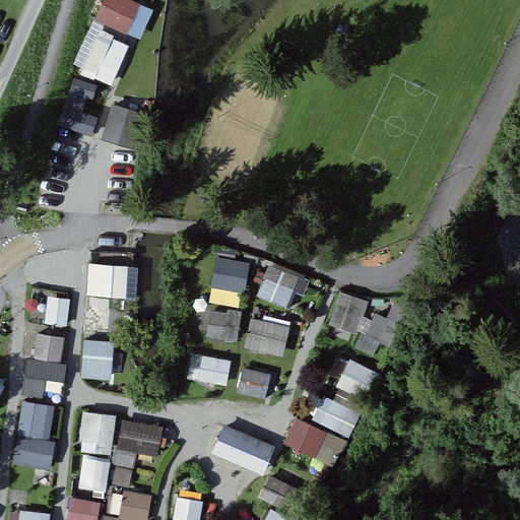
[(138,3),(131,0),(103,0),(94,20),(125,34),(138,3)]
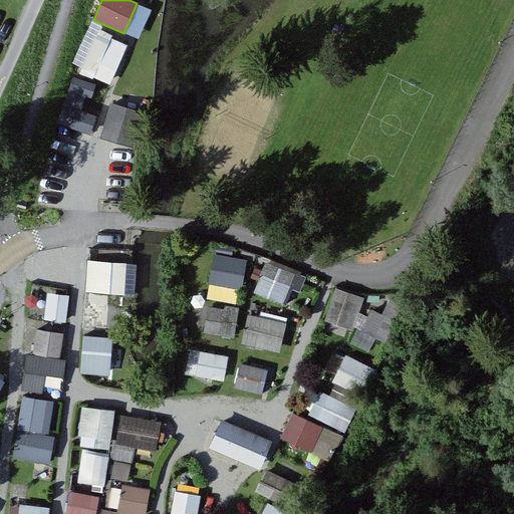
[(108,84),(125,45),(98,33),(80,72),(108,84)]
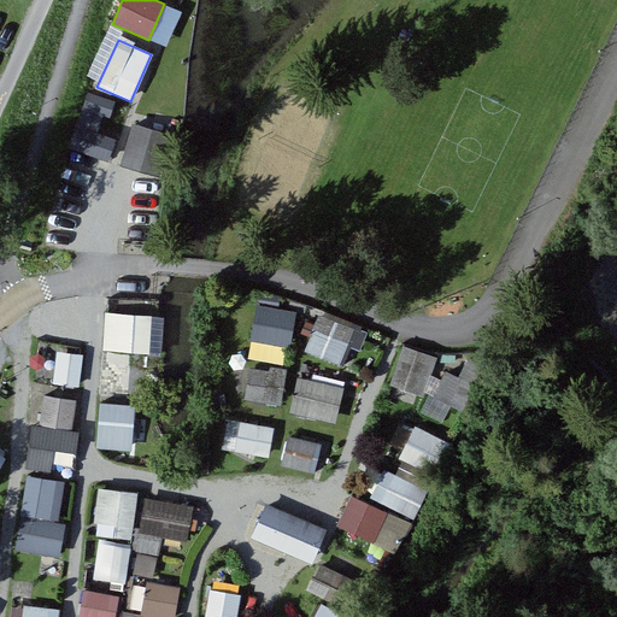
[(168,134),(133,123),(121,165),(156,175),(168,134)]
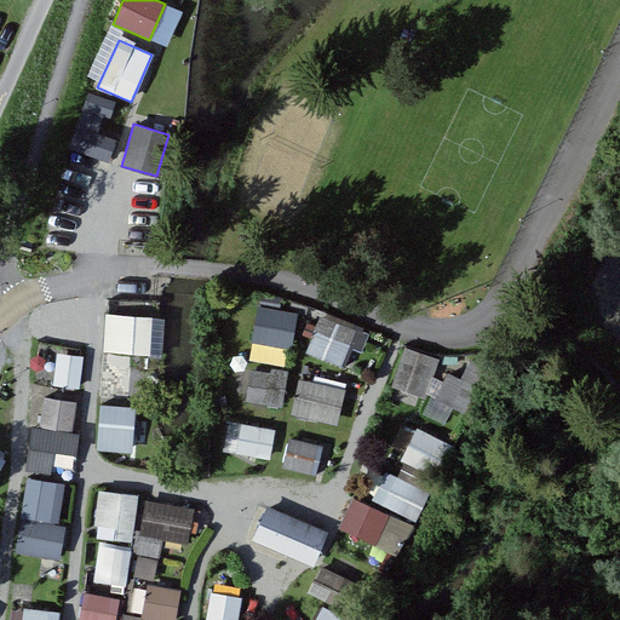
[(75,126),(68,148),(105,161),(113,139),(75,126)]
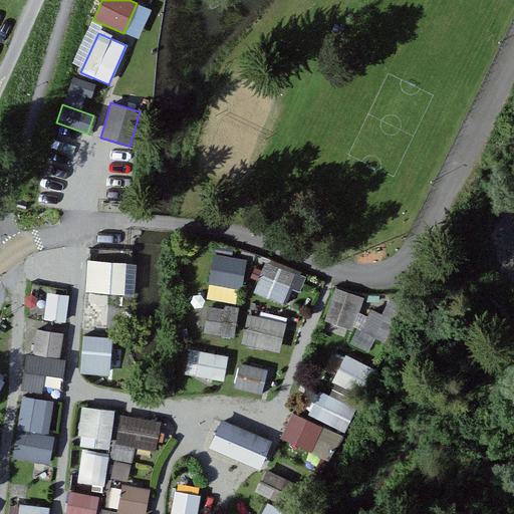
[(245,259),(212,254),(207,282),(240,287),(245,259)]
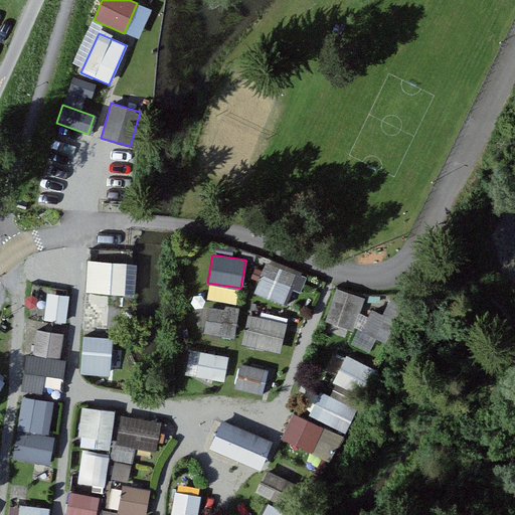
[(127,263),(87,261),(84,292),(125,294),(127,263)]
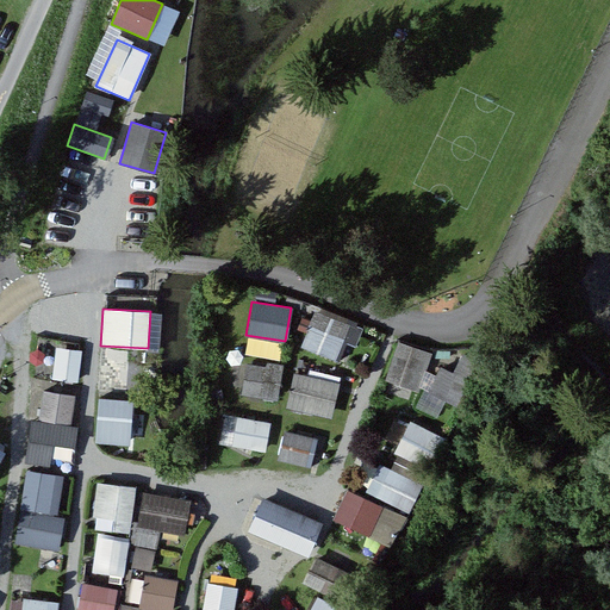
[(349,325),(315,311),(302,344),(335,359),(349,325)]
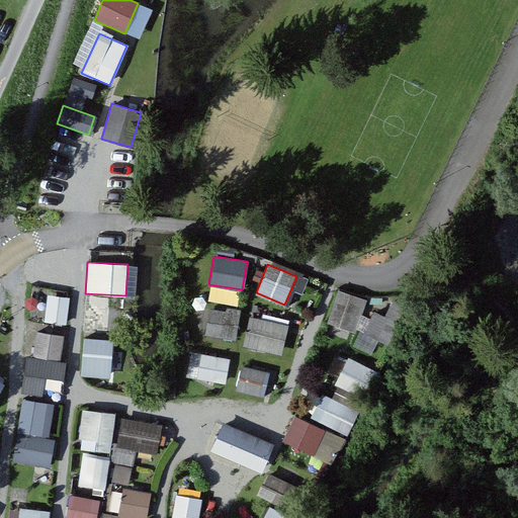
[(365,299),(337,290),(326,323),(354,333),(365,299)]
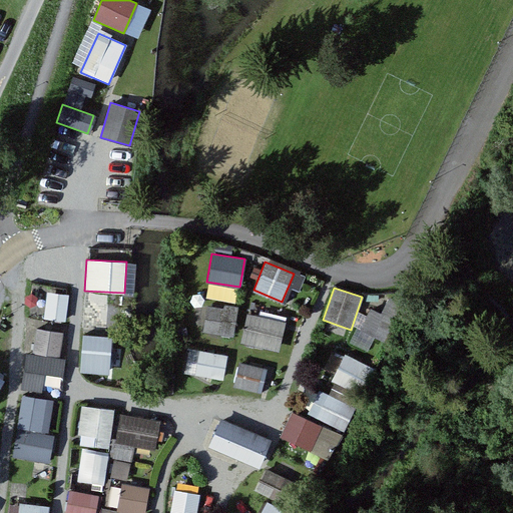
[(68,296),(46,293),(42,320),(64,323),(68,296)]
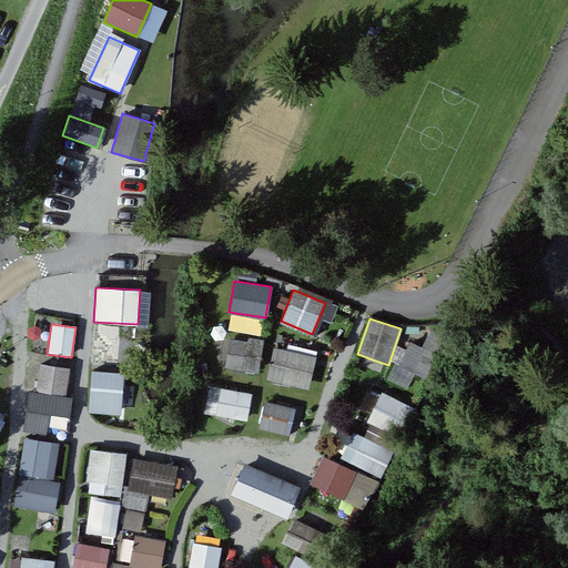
[(90,353),(132,355),(133,326),(91,325),(90,353)]
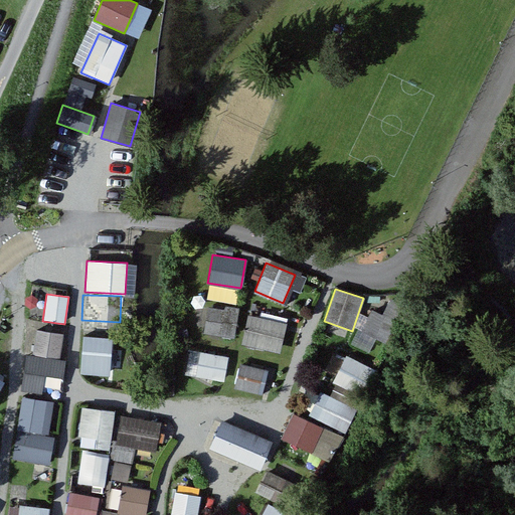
[(408,308),(389,299),(370,335),(390,345),(408,308)]
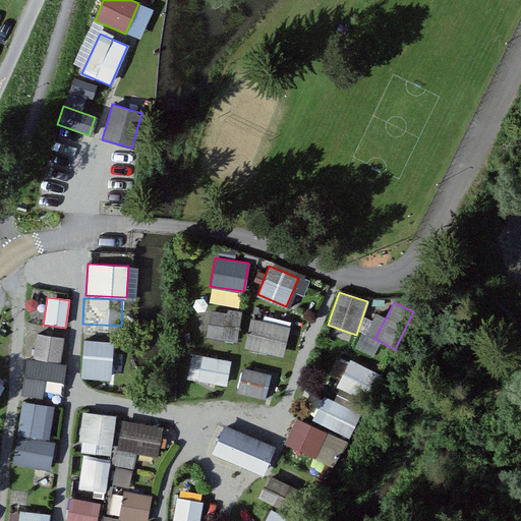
[(240,314),(210,310),(206,339),(237,343),(240,314)]
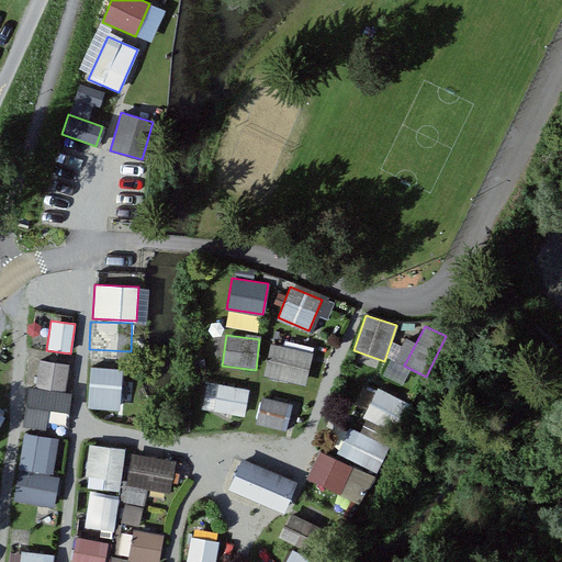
[(313,353),(270,344),(262,375),(305,384),(313,353)]
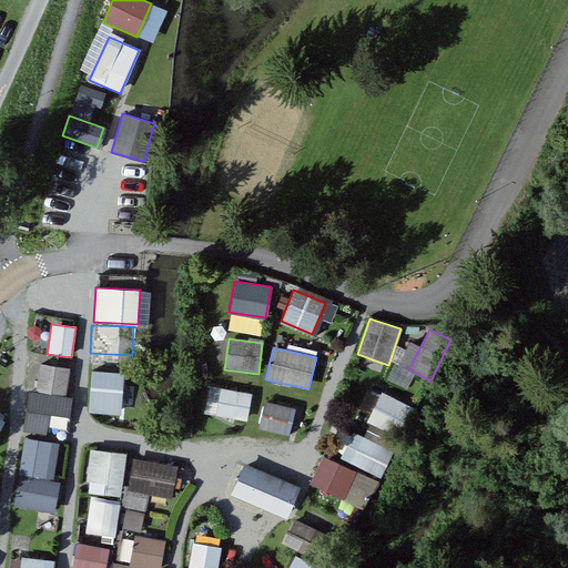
[(69,368),(40,364),(33,412),(62,416),(69,368)]
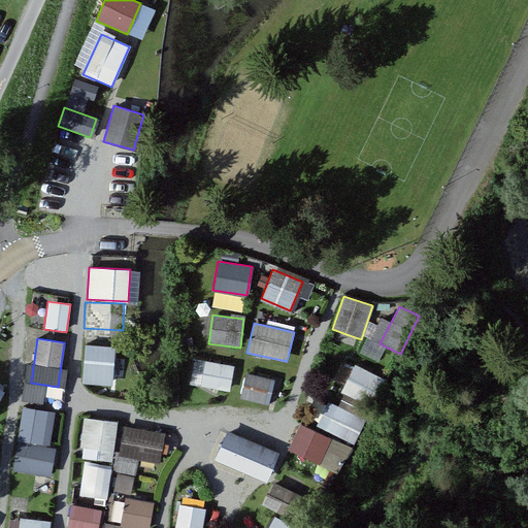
[(114,347),(85,344),(81,384),(111,386),(114,347)]
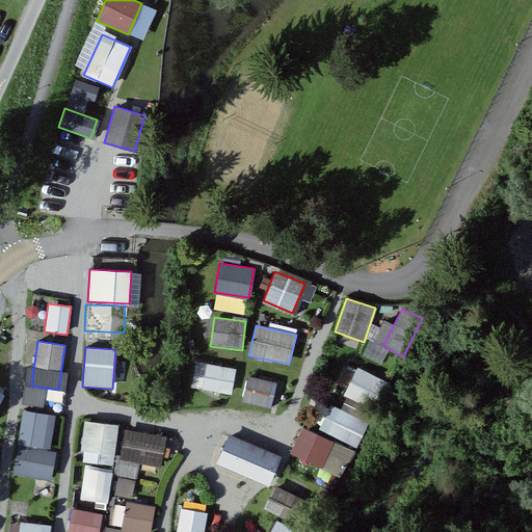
[(236,368),(206,363),(201,390),(231,395),(236,368)]
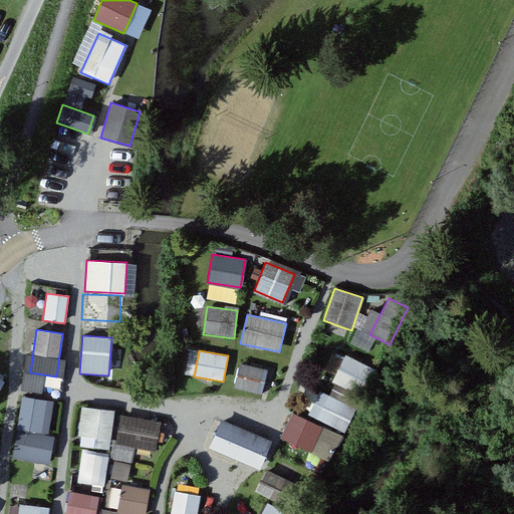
[(375,369),(344,355),(331,382),(362,397),(375,369)]
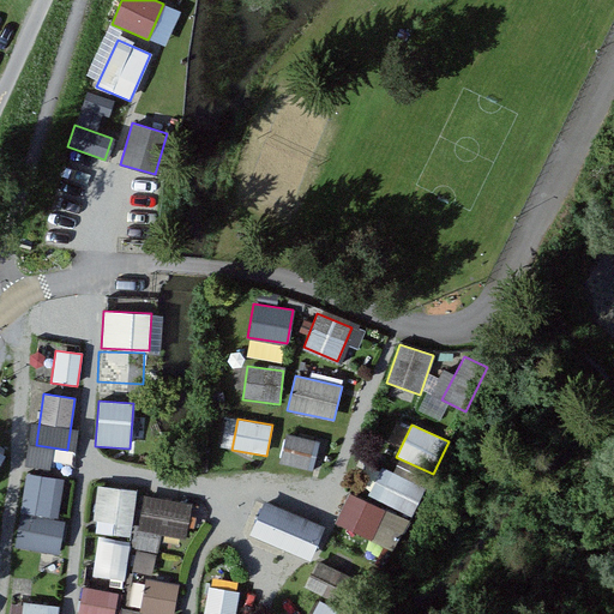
[(318,441),(284,433),(277,464),(311,471),(318,441)]
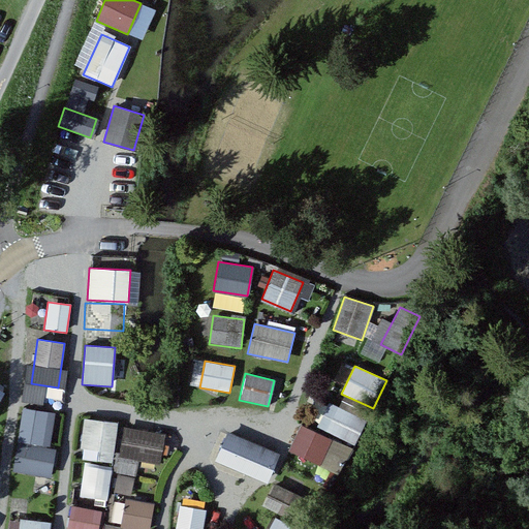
[(366,421),(329,402),(316,427),(353,445),(366,421)]
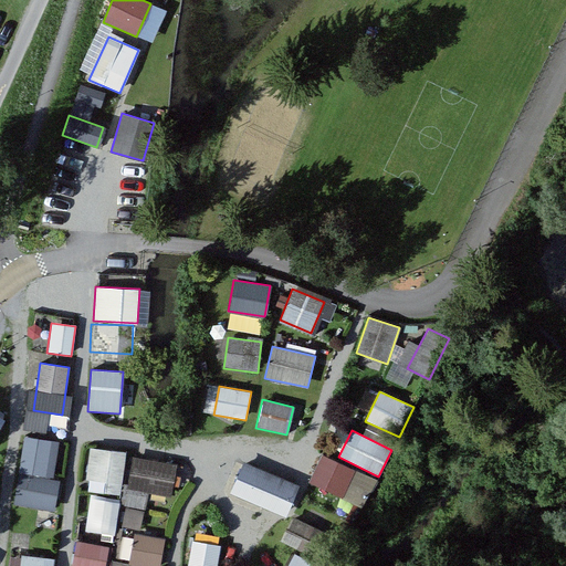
[(58,442),(22,437),(17,470),(52,477),(58,442)]
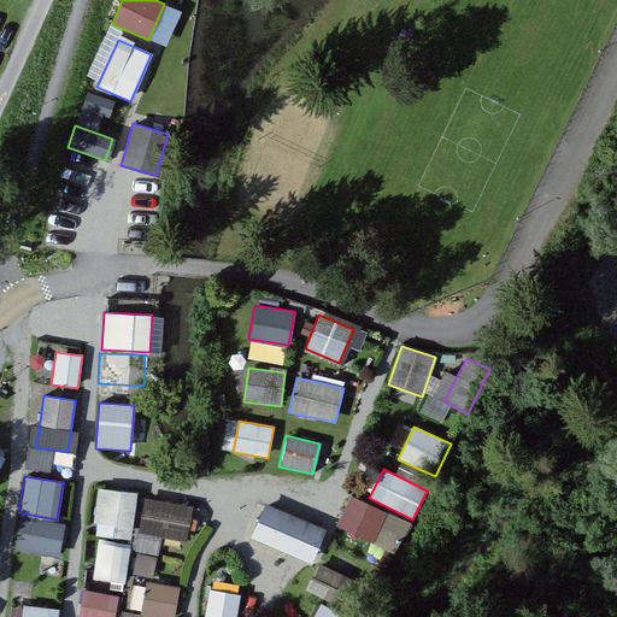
[(137,492),(98,487),(93,523),(133,528),(137,492)]
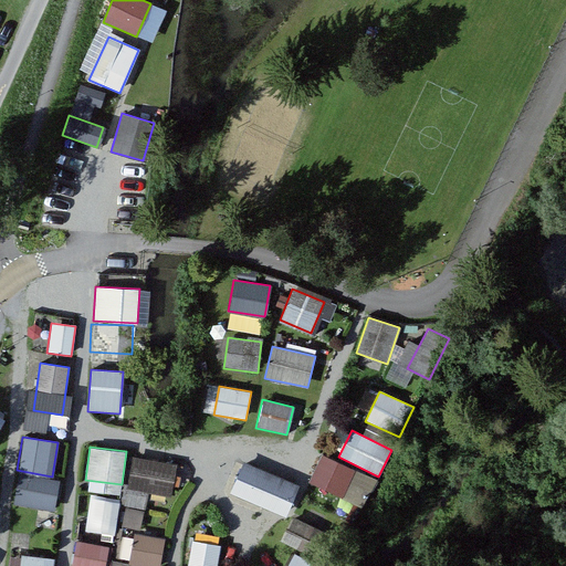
[(378,481),(321,454),(307,482),(365,509),(378,481)]
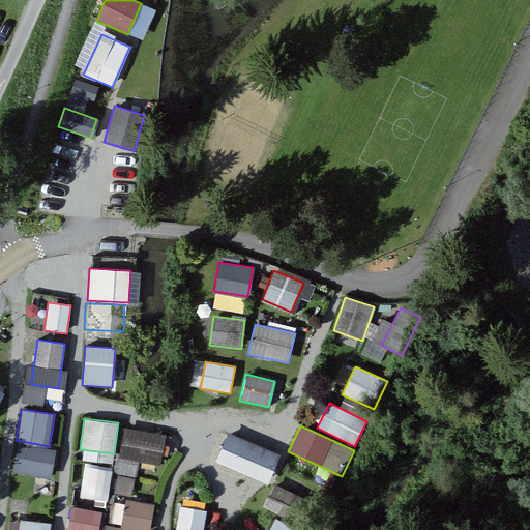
[(164,434),(124,428),(119,459),(158,465),(164,434)]
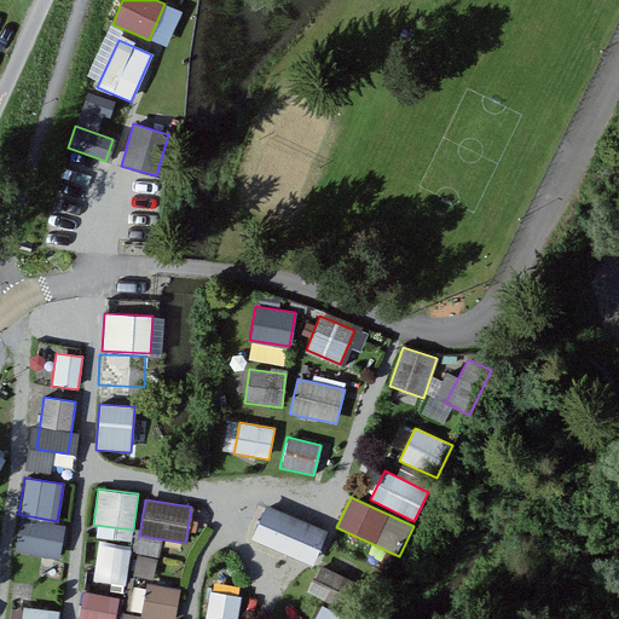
[(327,531),(265,505),(252,539),(312,565),(327,531)]
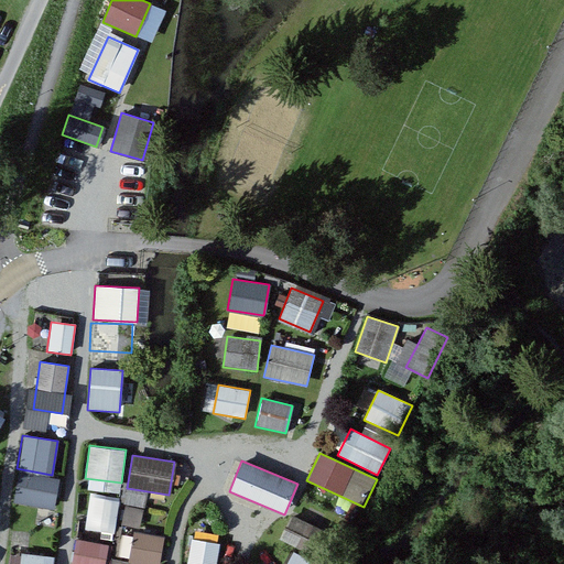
[(60,479),(18,472),(12,501),(54,510),(60,479)]
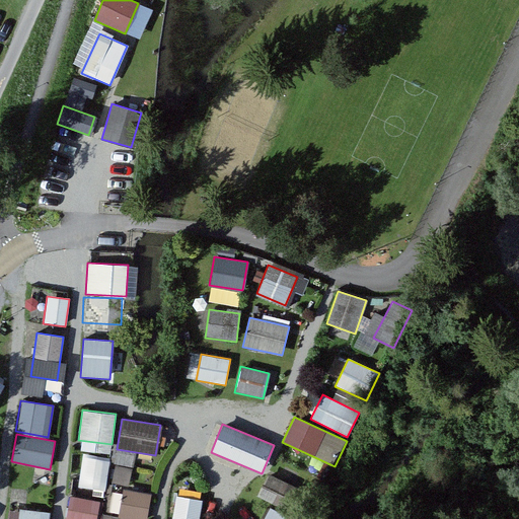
[(108,457),(82,454),(78,488),(104,491),(108,457)]
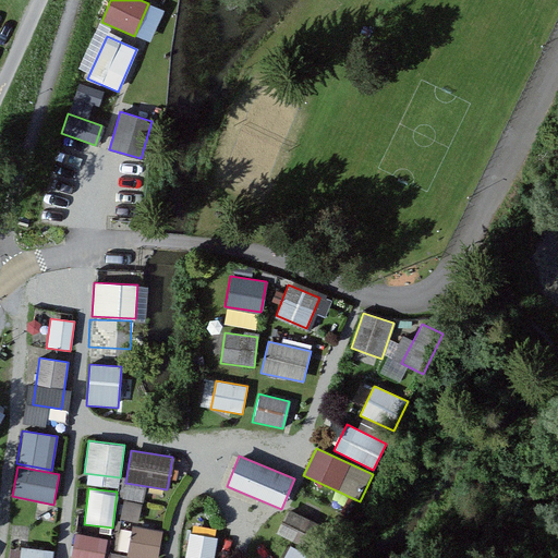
[(331,531),(288,509),(276,532),(319,554),(331,531)]
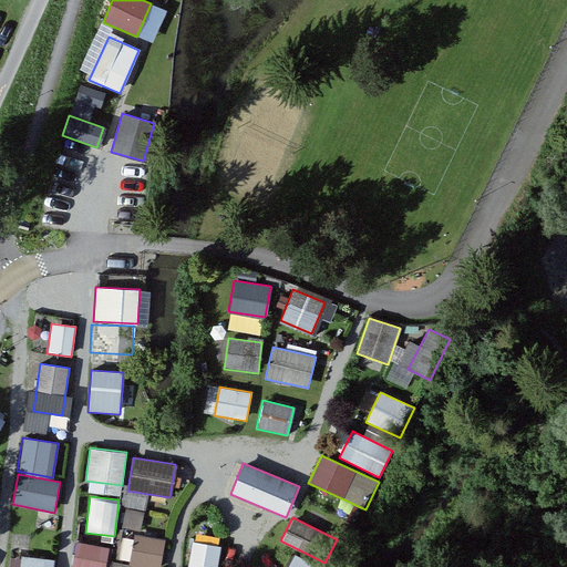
[(158,566),(163,538),(133,535),(129,566),(134,566),(158,566)]
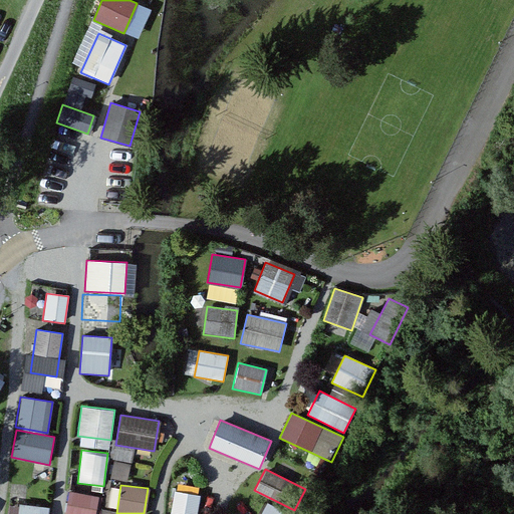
[(97,513),(101,497),(68,490),(63,513),(97,513)]
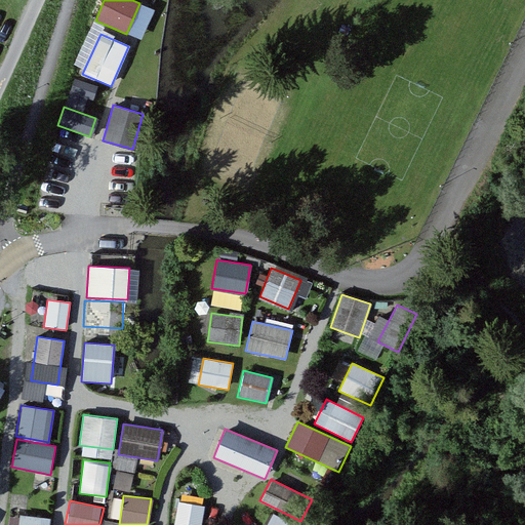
[(201,524),(205,506),(178,501),(173,524),(201,524)]
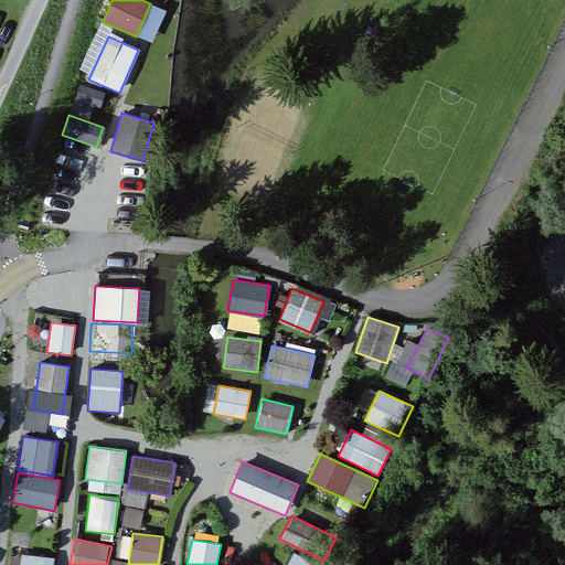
[(51,564),(52,557),(20,554),(18,564),(51,564)]
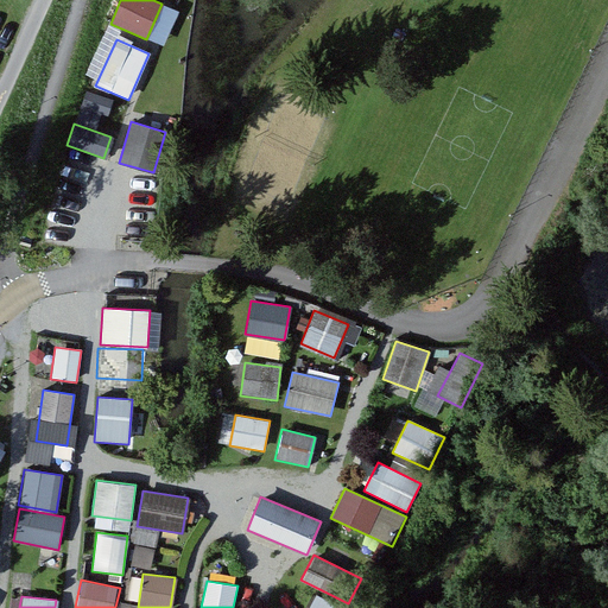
[(339,607),(316,596),(309,607),(339,607)]
